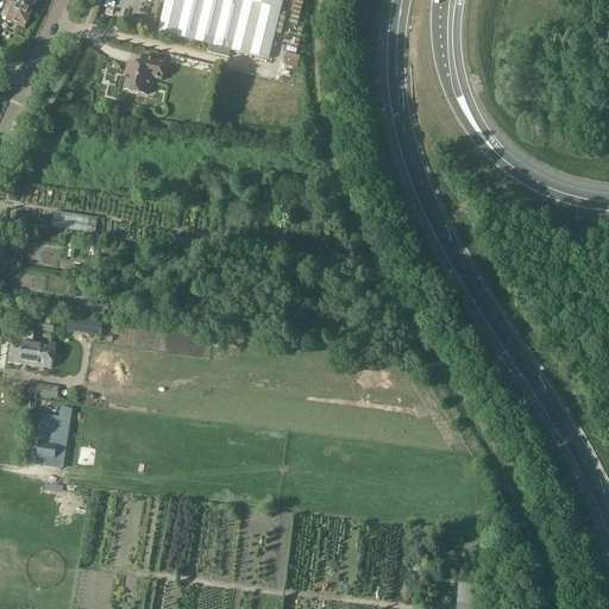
[(35,0),(14,0),(13,4),(30,11),(35,0)]
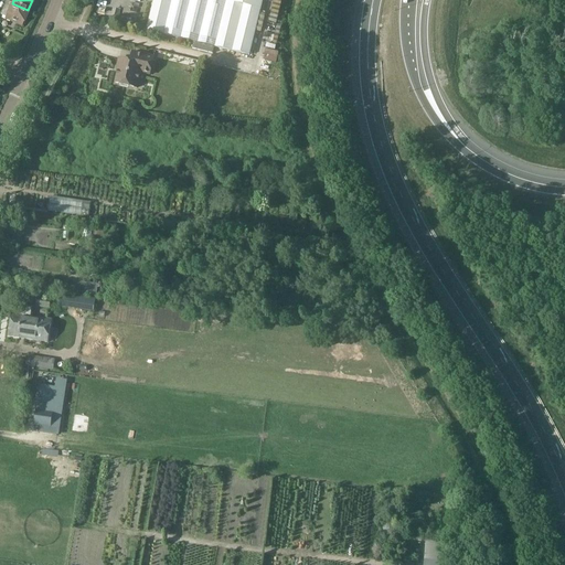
[(153,0),(146,30),(215,46),(249,55),(262,0),(153,0)]
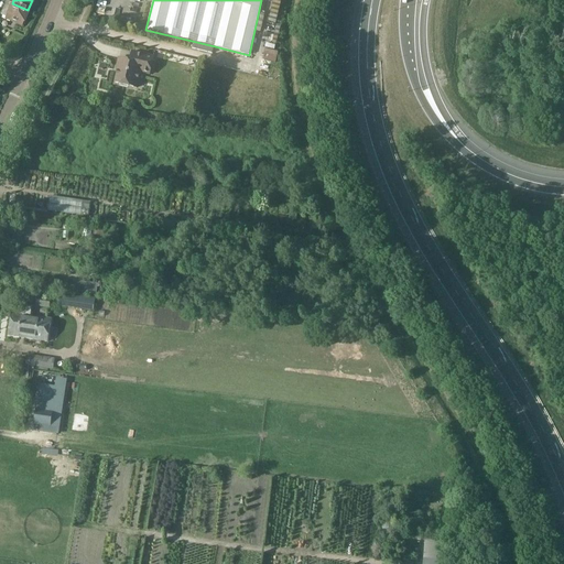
[(28,10),(12,3),(6,1),(0,14),(0,15),(6,18),(6,19),(21,25),(28,10)]
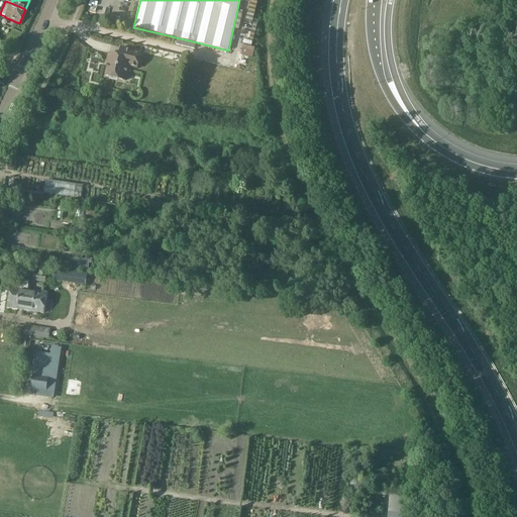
[(177,38),(176,44),(194,49),(196,43),(177,38)]
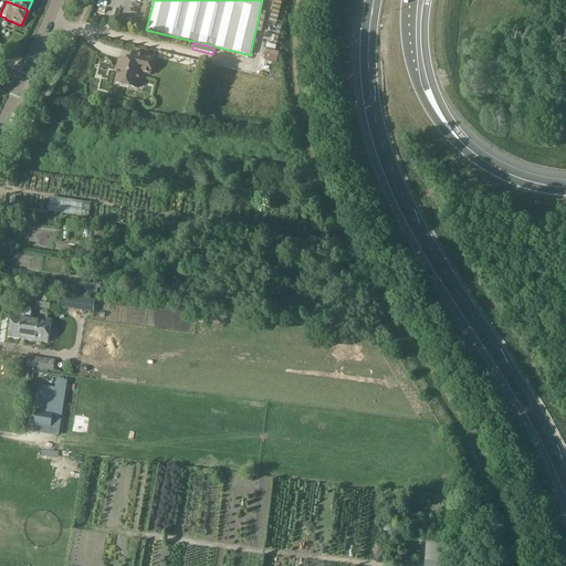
[(118,70),(115,83),(134,87),(137,72),(149,75),(154,58),(133,52),(130,62),(118,59),(116,69),(118,70)]
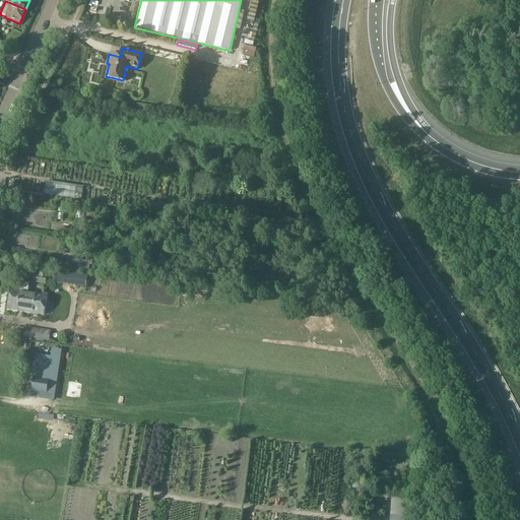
[(74,199),(76,186),(47,181),(45,194),(74,199)]
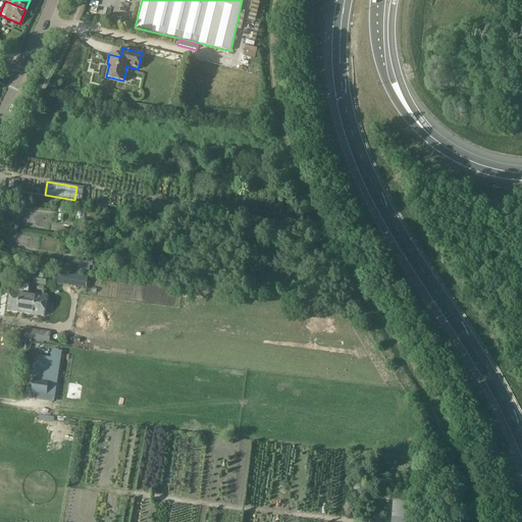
[(155,204),(154,212),(168,213),(169,206),(155,204)]
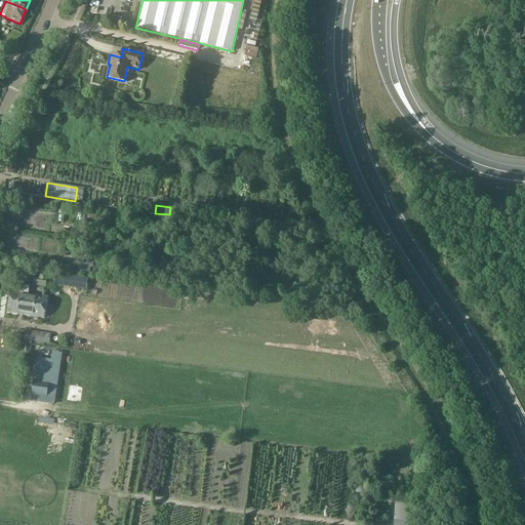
[(75,263),(74,273),(89,274),(90,265),(75,263)]
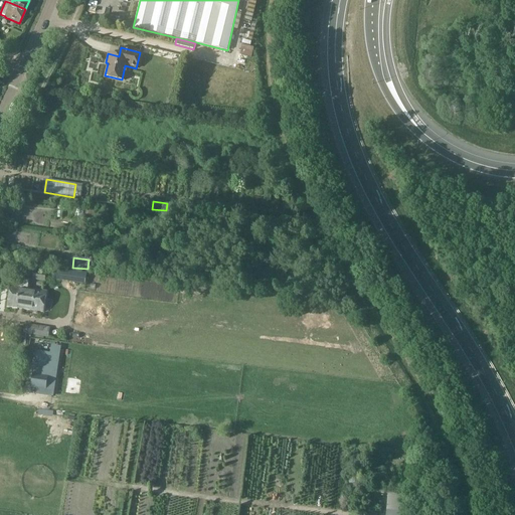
[(87,273),(54,268),(53,279),(84,284),(87,273)]
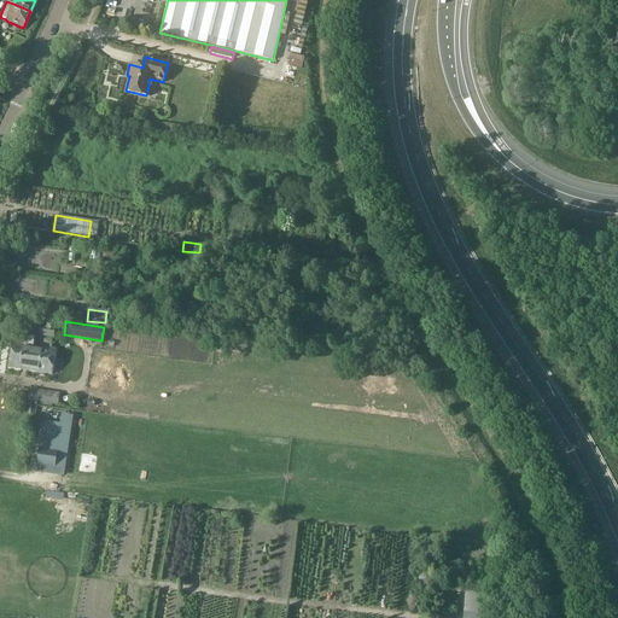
[(41,326),(40,336),(54,338),(56,328),(41,326)]
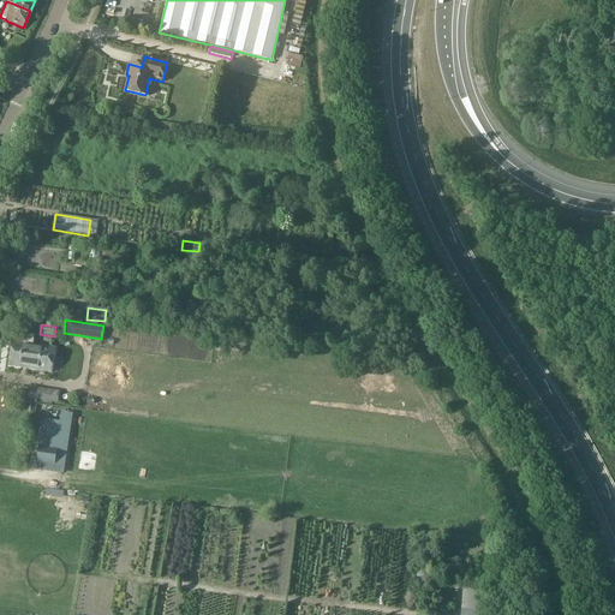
[(10,366),(52,372),(55,348),(13,341),(10,366)]
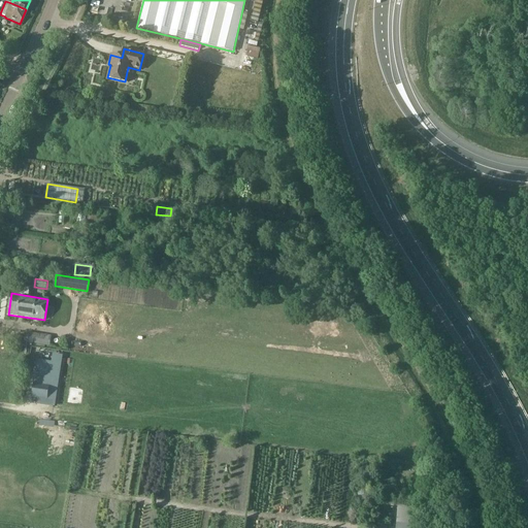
[(27,332),(26,342),(40,344),(41,345),(42,336),(43,334),(35,333),(27,332)]
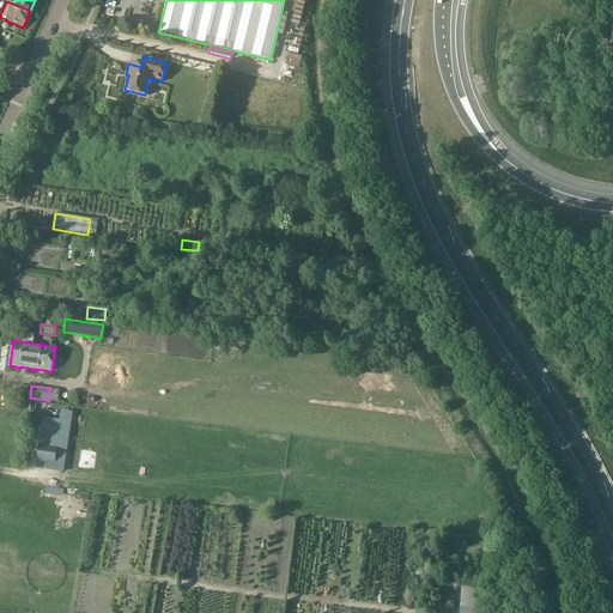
[(44,462),(43,469),(61,472),(62,465),(64,465),(67,442),(70,430),(72,416),(60,413),(59,422),(43,419),(37,461),(44,462)]
